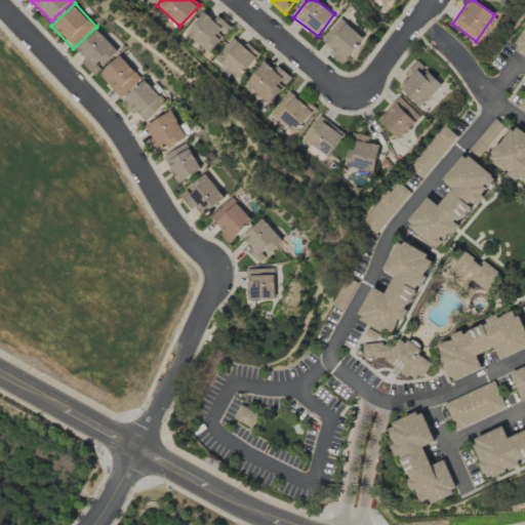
[(217,15),(213,19),(204,11),(185,33),(208,52),(231,27),(217,15)]
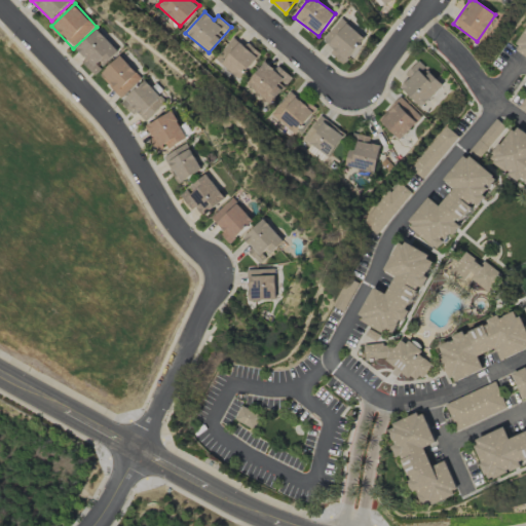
[(343,64),(366,39),(343,19),(324,40),(333,49),(330,52),(343,64)]
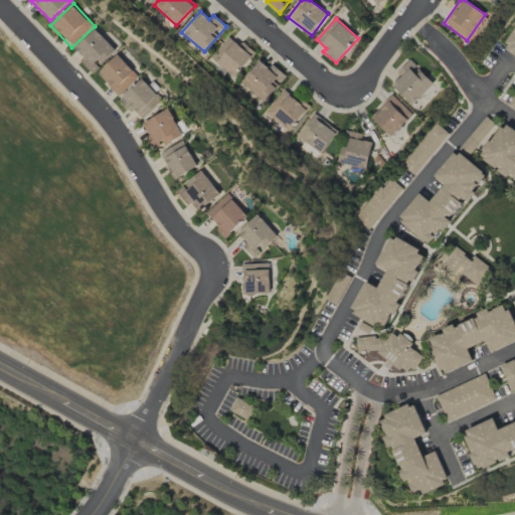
[(118,50),(97,28),(75,48),(83,56),(80,59),(93,73),(118,50)]
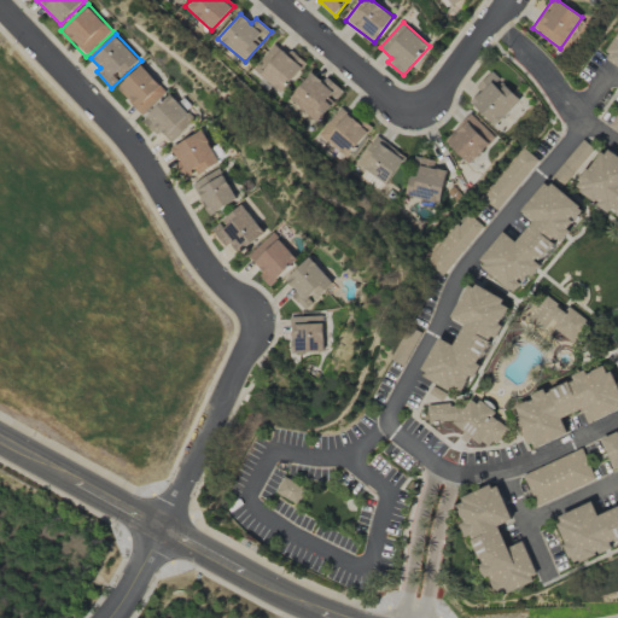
[(617,35),(617,66),(604,57),(617,35)]
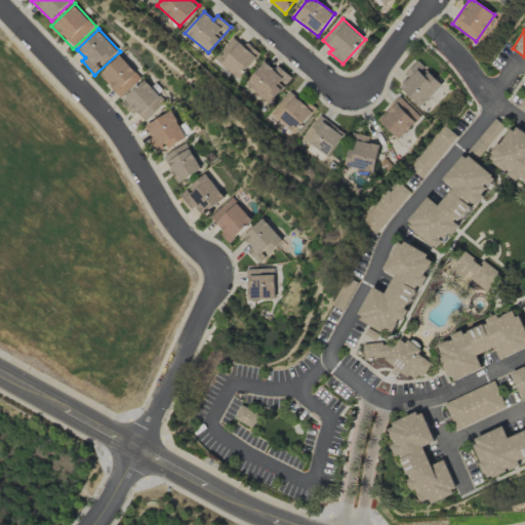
[(241,79),(257,53),(231,36),(214,62),(241,79)]
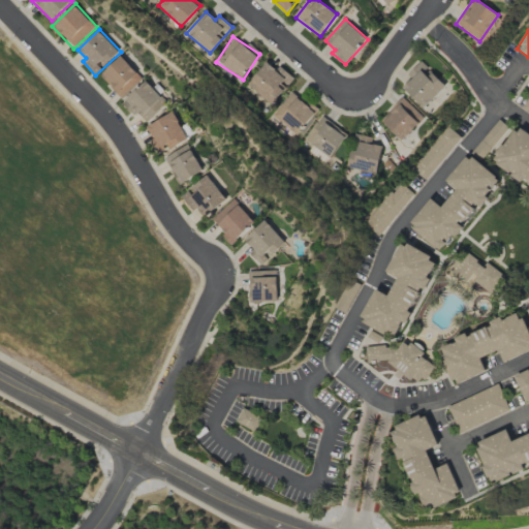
[(122,99),(144,79),(123,56),(101,76),(122,99)]
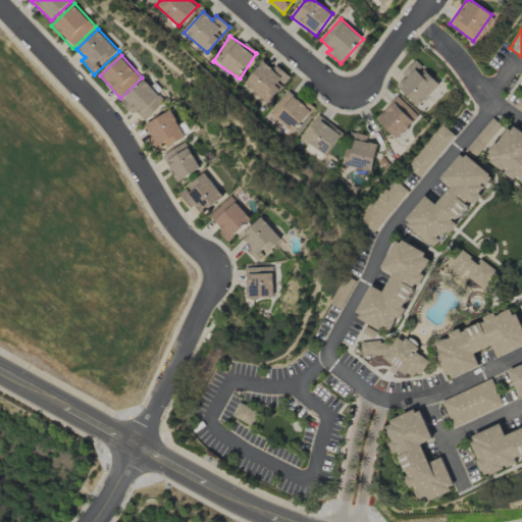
[(439,86),(416,60),(402,73),(406,77),(397,86),(417,107),(439,86)]
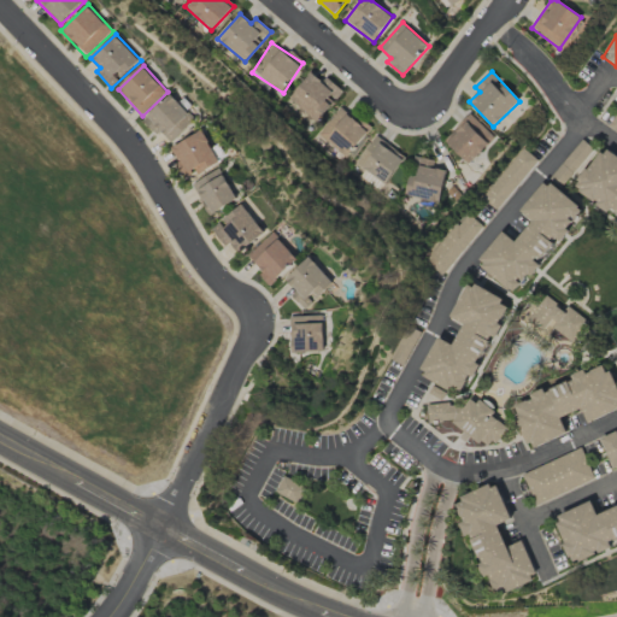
[(325,77),(321,82),(311,72),(288,97),(315,122),(342,93),(325,77)]
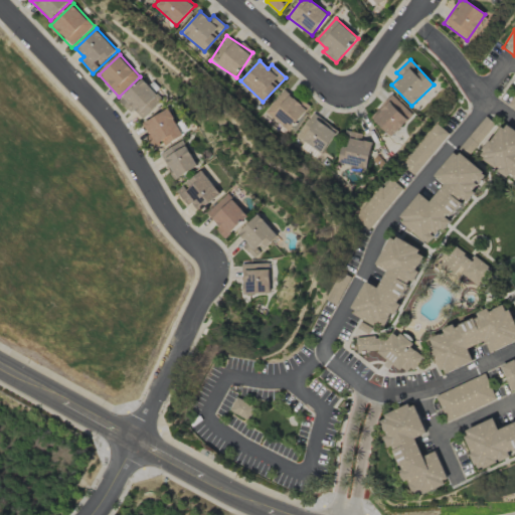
[(164,100),(144,78),(122,100),(142,121),(164,100)]
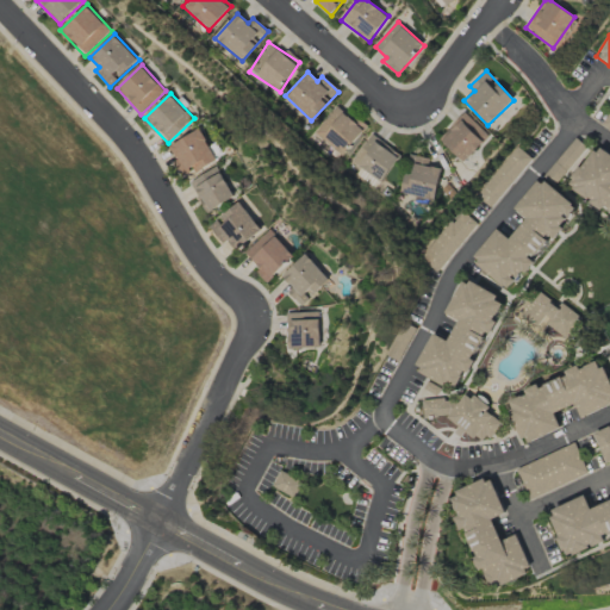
[(365,129),(338,105),(313,132),(340,156),(365,129)]
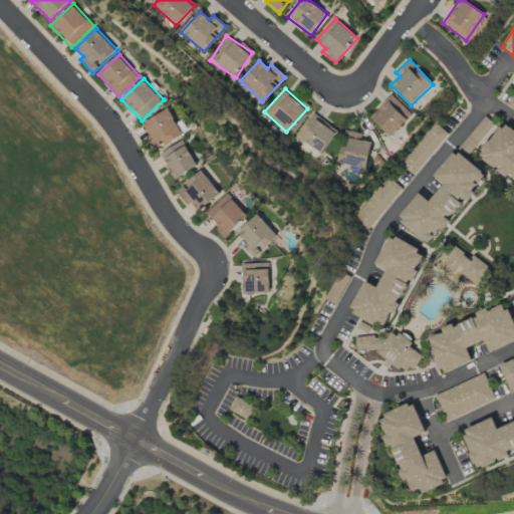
[(513,111),(513,90),(505,106),(513,111)]
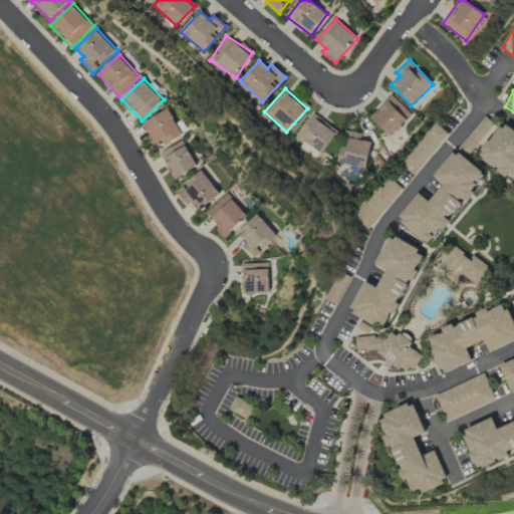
[(369,117),(391,137),(412,114),(391,94),(369,117)]
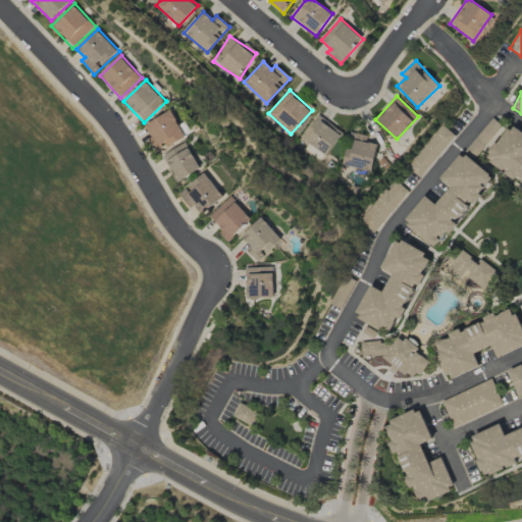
[(156,150),(165,144),(167,148),(187,137),(171,110),(146,125),(153,137),(150,139),(156,150)]
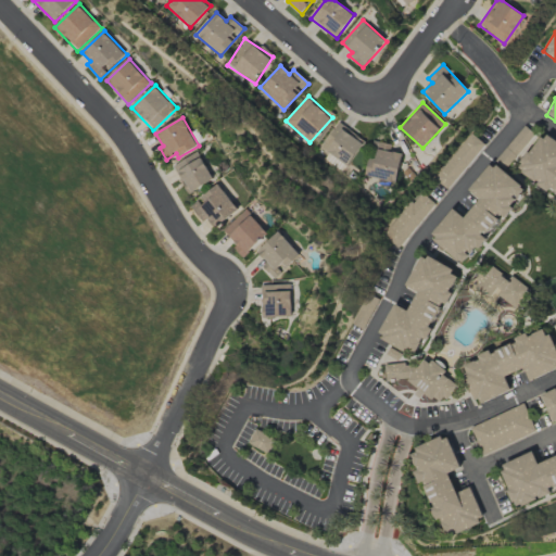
[(348,165),(364,140),(337,123),(320,148),(348,165)]
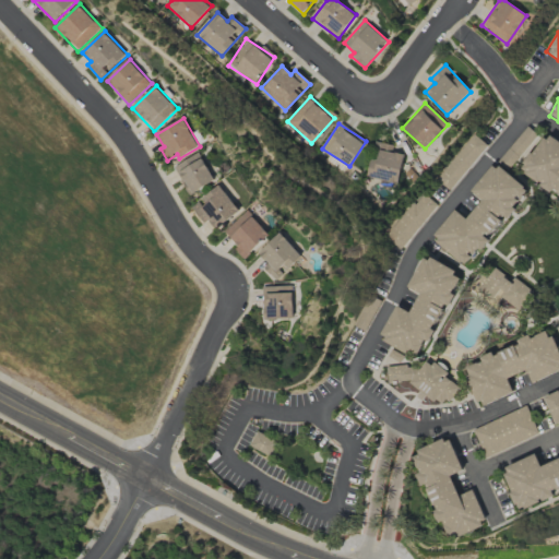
[(546,133),(558,142),(558,197),(520,169),(546,133)]
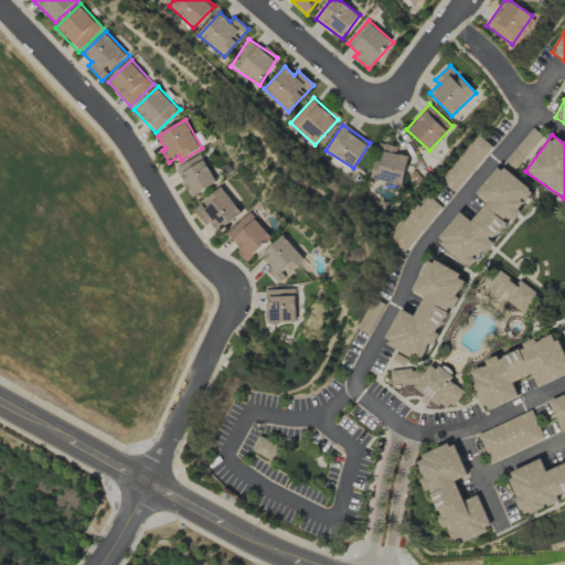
[(443,180),(456,191),(492,147),(479,136),(443,180)]
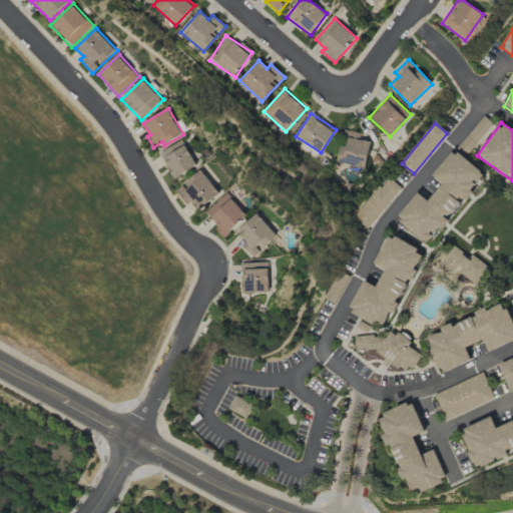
[(365,168),(371,142),(355,138),(356,132),(343,129),(337,162),(365,168)]
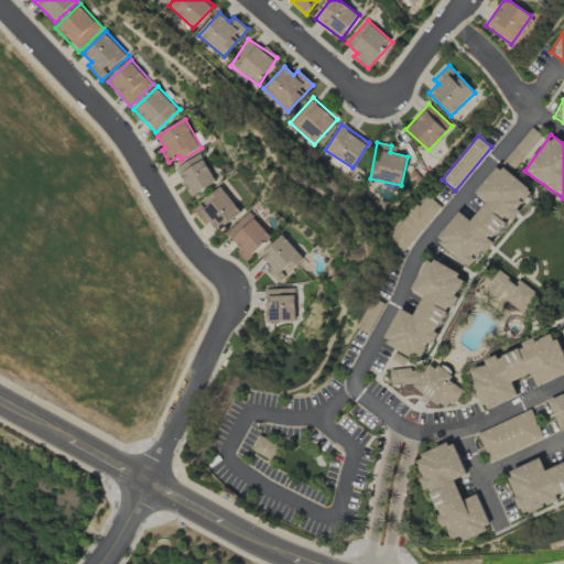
[(191,196),(217,182),(202,154),(175,169),(191,196)]
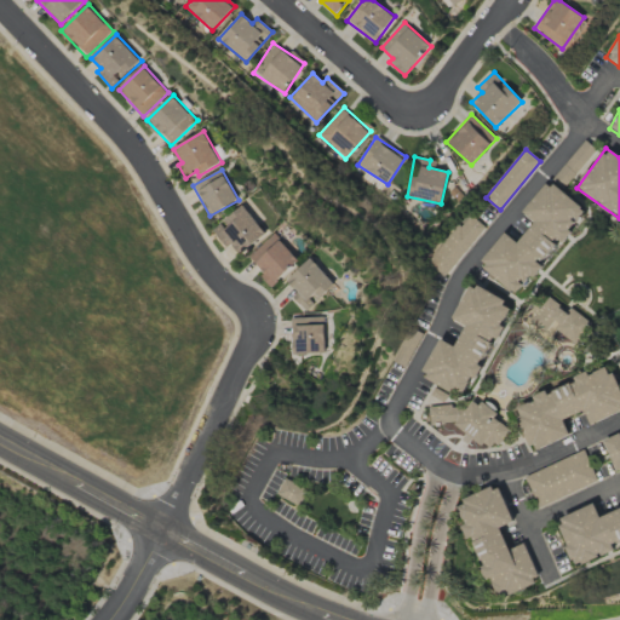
[(551,182),(589,212),(522,296),(483,264),(507,234),(521,245),(538,224),(524,213),(551,182)]
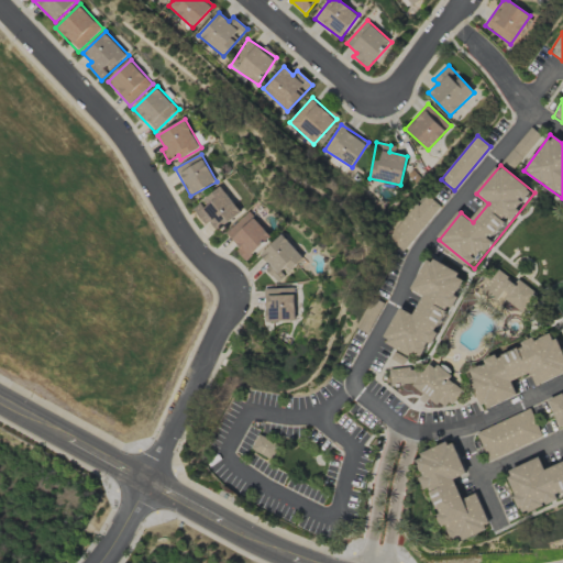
[(217,231),(242,214),(224,187),(192,208),(205,225),(211,221),(217,231)]
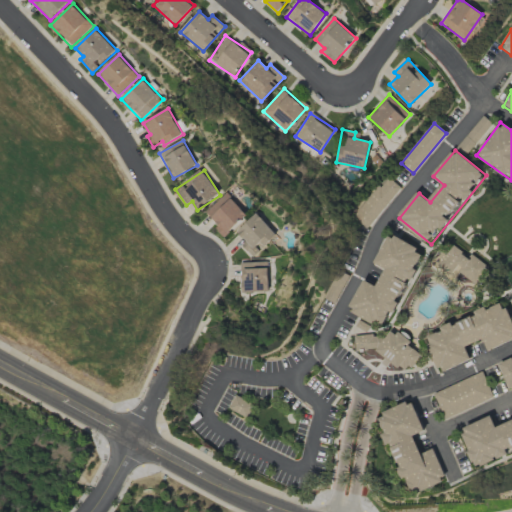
[(401,188),(385,174),(349,219),(365,232),(401,188)]
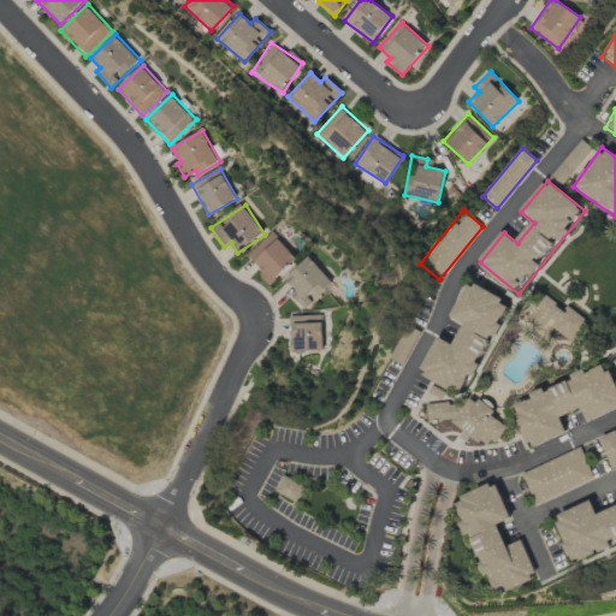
[(272,284),(298,259),(274,232),(247,256),(272,284)]
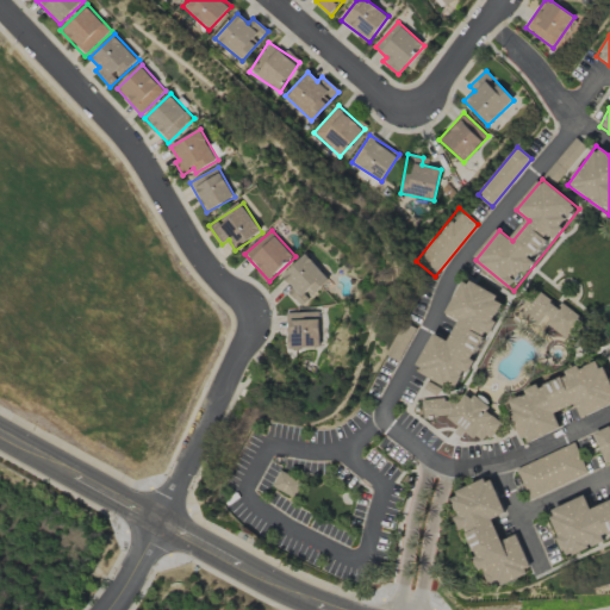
[(284,277),(293,286),(287,292),(302,307),(331,279),(307,254),(284,277)]
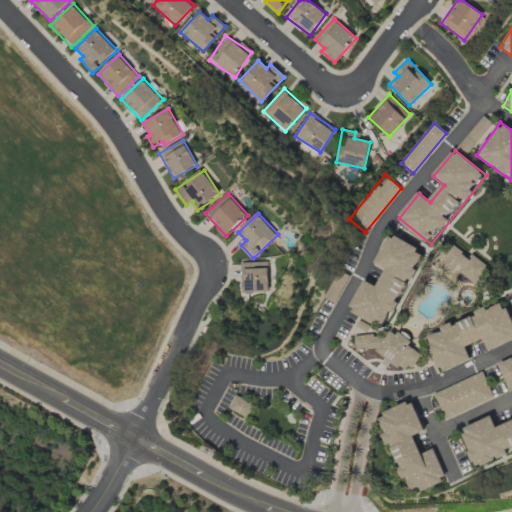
[(390,236),(424,254),(383,331),(348,312),(365,280),(378,287),(387,270),(375,263),(390,236)]
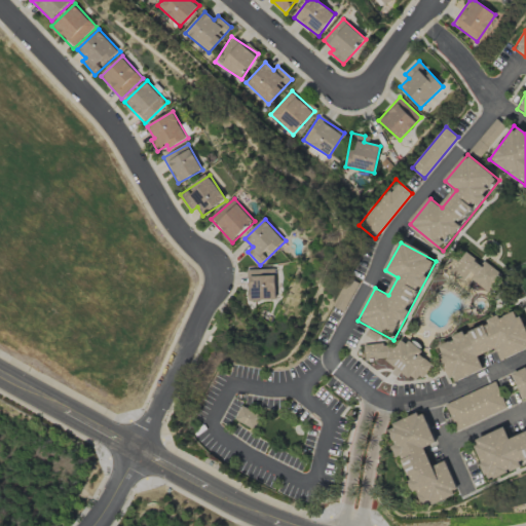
[(486,295),(502,274),(480,258),(478,261),(466,253),(453,269),(486,295)]
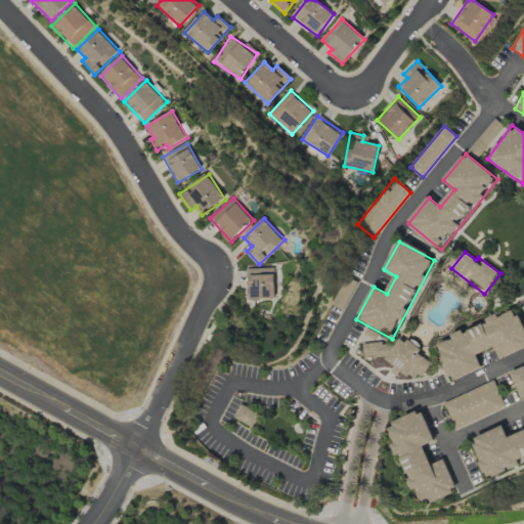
[(276,299),(275,268),(247,268),(248,299),(276,299)]
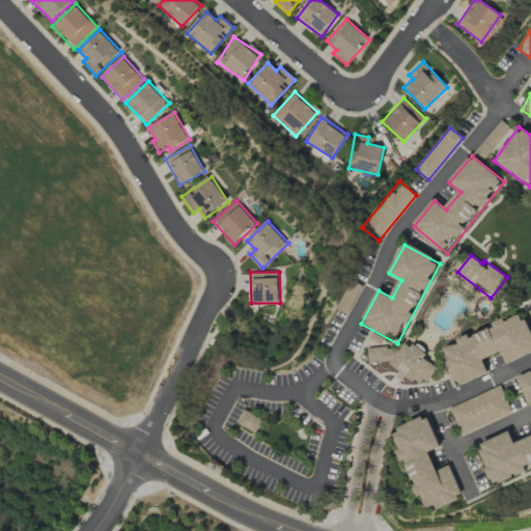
[(530,330),(522,310),(441,348),(458,387),(488,372),(483,360),(500,352),(506,364),(530,352),(530,330)]
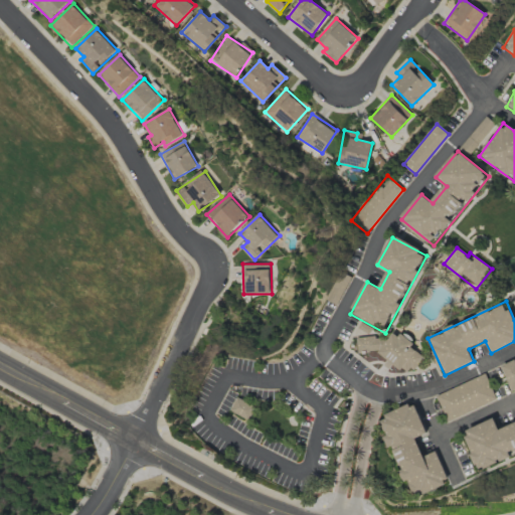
[(421,359),(409,349),(412,344),(400,335),(398,338),(392,335),(388,340),(384,337),(357,340),(358,355),(379,353),(400,370),(406,362),(414,368),(421,359)]
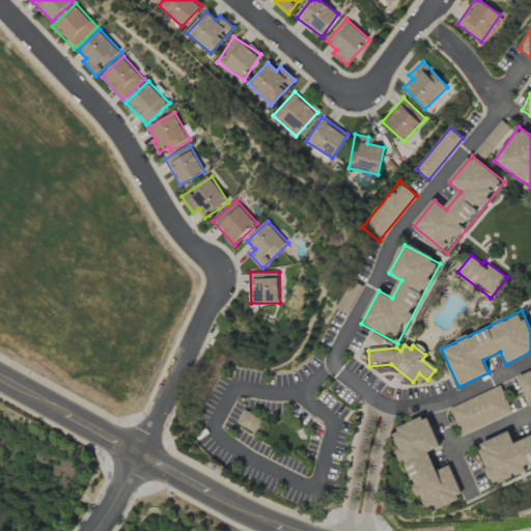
[(529,403),(530,402),(530,369),(516,376),(529,403)]
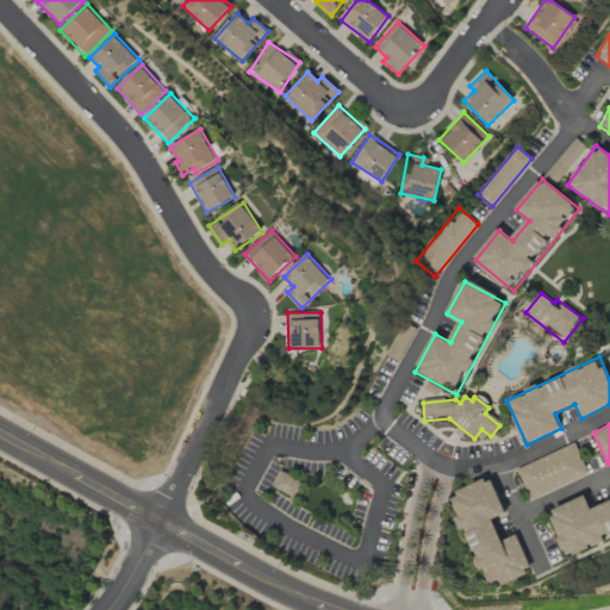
[(589,473),(574,442),(516,467),(530,499),(589,473)]
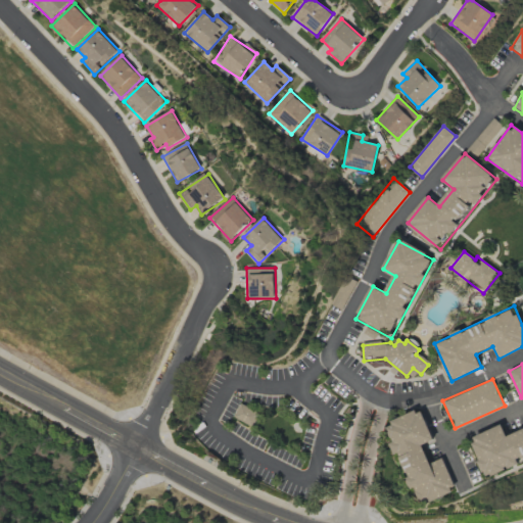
[(233,417),(252,427),(259,414),(240,403),(233,417)]
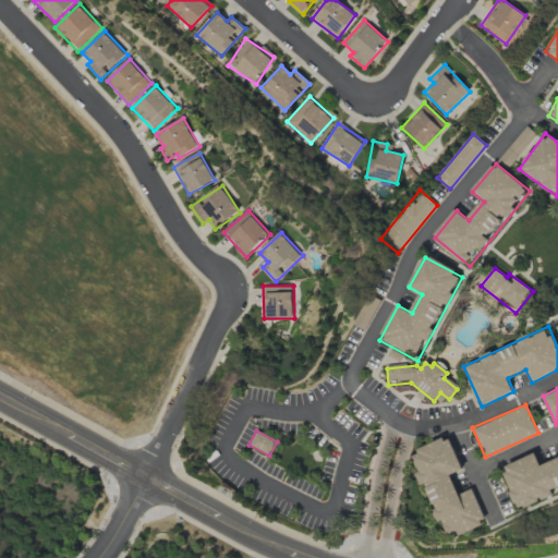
[(449,435),(410,452),(448,540),(488,522),(474,490),(459,496),(451,476),(464,471),(449,435)]
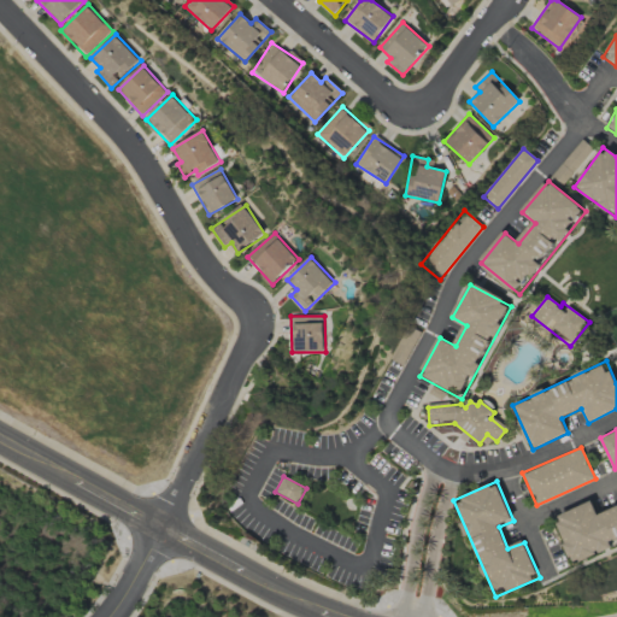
[(616,507),(600,516),(593,501),(556,518),(575,563),(616,544),(616,507)]
